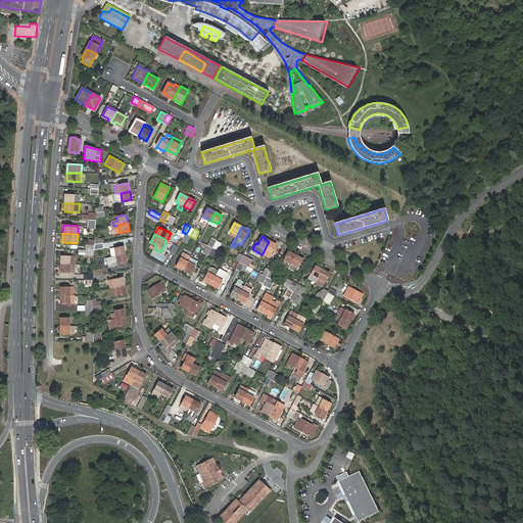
[(211,238),(207,246),(212,248),(217,241),(211,238)]
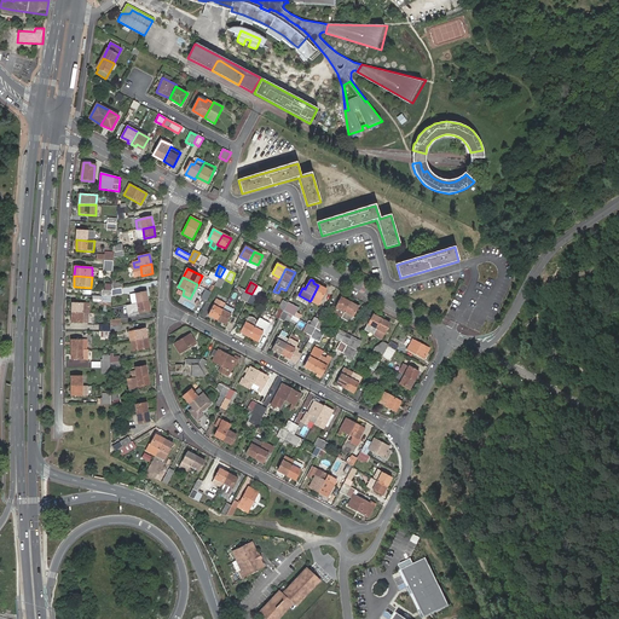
[(261,288),(256,285),(252,294),(258,296),(261,288)]
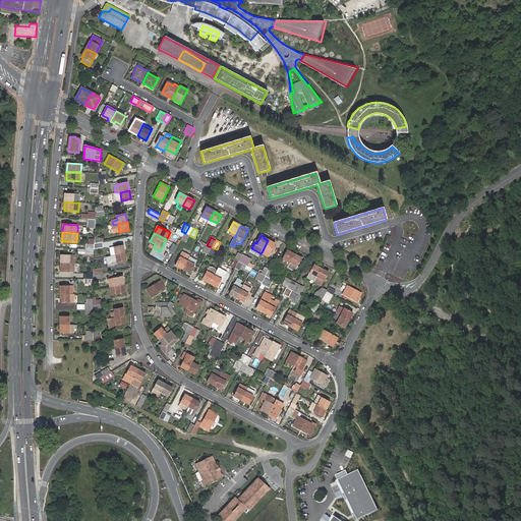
[(275,244),(268,240),(262,252),(269,256),(271,252),(275,244)]
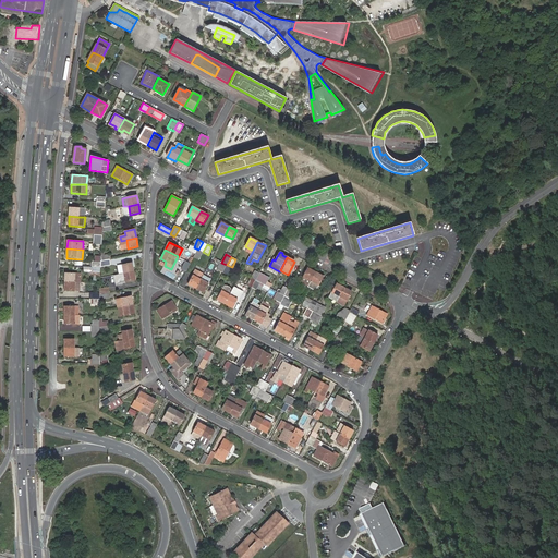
[(221,263),(217,261),(216,263),(219,265),(217,270),(222,273),(227,265),(221,263)]
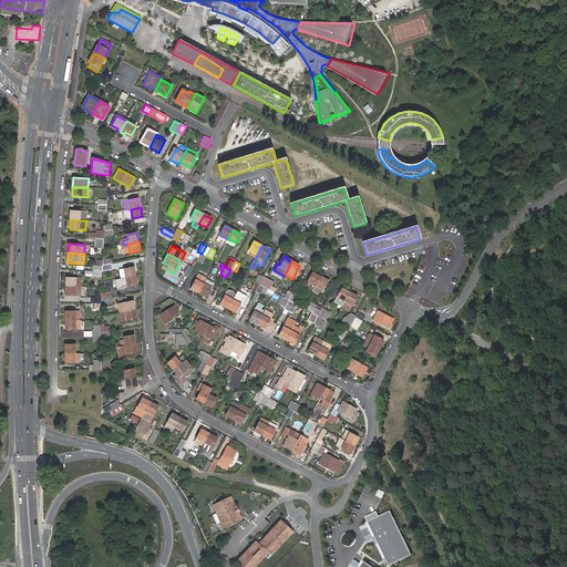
[(189,276),(194,268),(188,266),(184,274),(189,276)]
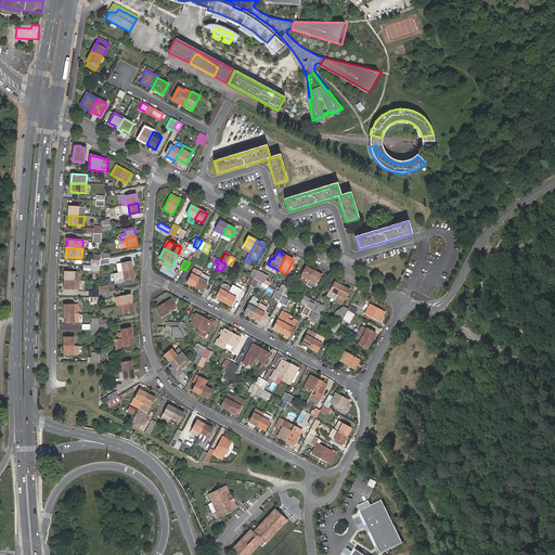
[(121,263),(123,272),(133,270),(131,261),(121,263)]
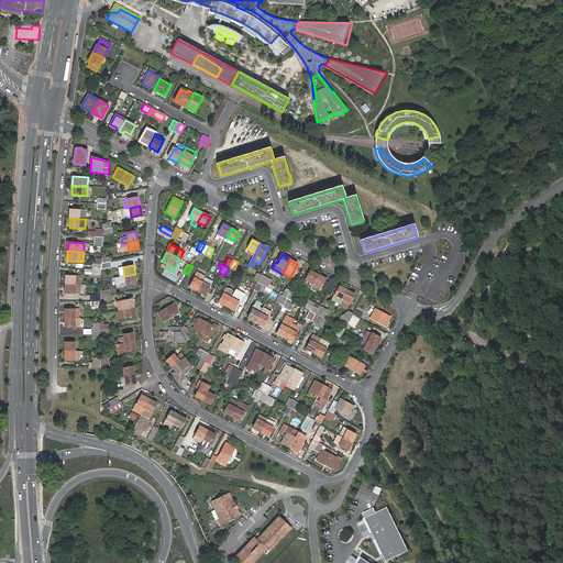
[(229,267),(224,275),(230,278),(234,269),(229,267)]
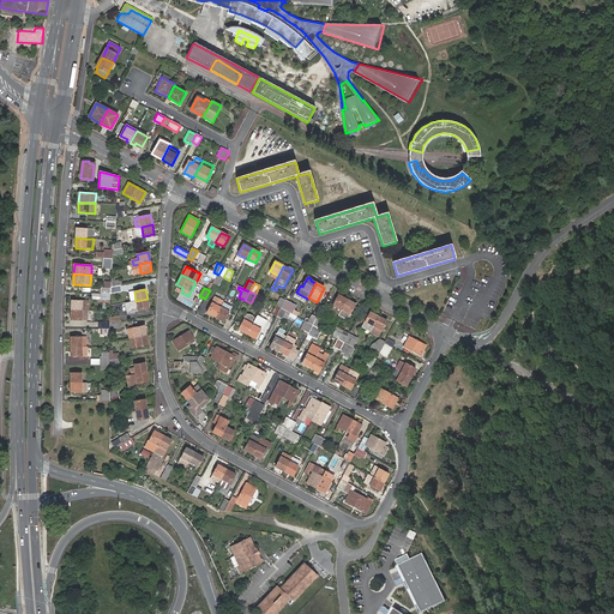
[(342,309),(347,300),(338,295),(332,306),(342,309)]
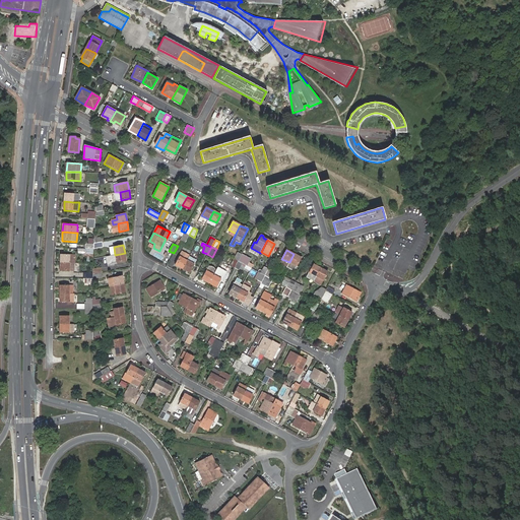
[(187,260),(190,255),(182,252),(175,265),(183,269),(187,260)]
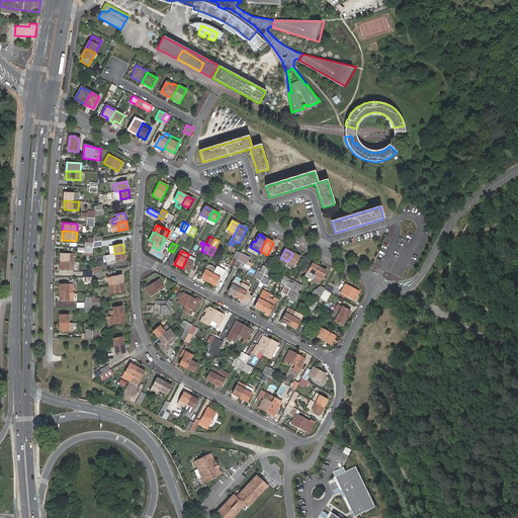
[(124,252),(114,254),(115,259),(116,262),(125,260),(124,252)]
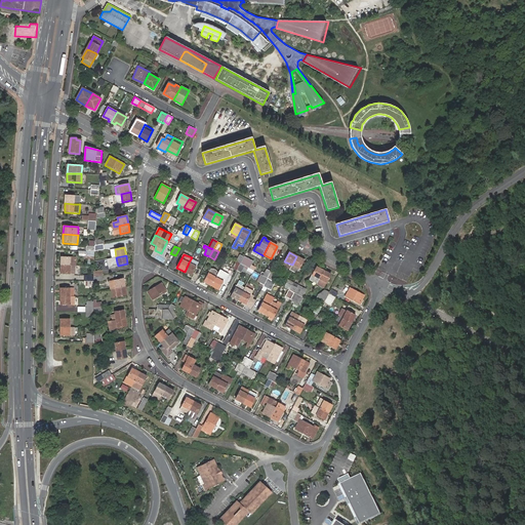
[(292,265),(289,270),(294,273),(297,272),(304,260),(296,256),(292,265)]
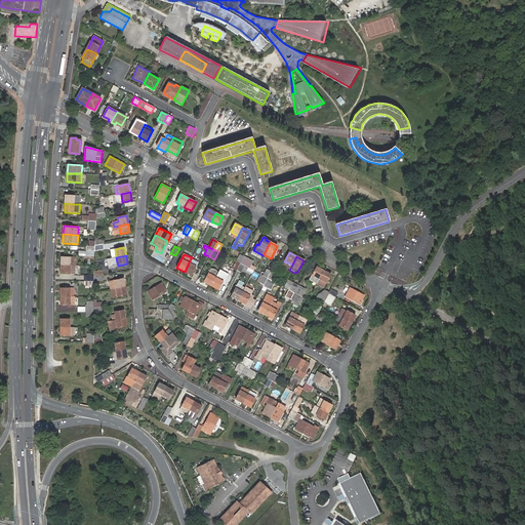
[(62,257),(62,266),(71,266),(71,257),(62,257)]
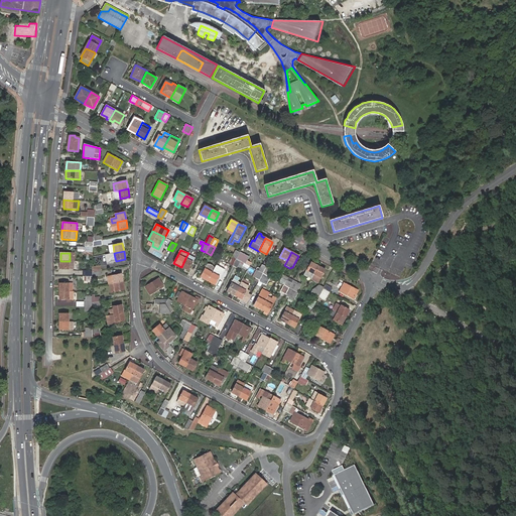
[(192,262),(185,258),(181,267),(188,271),(192,262)]
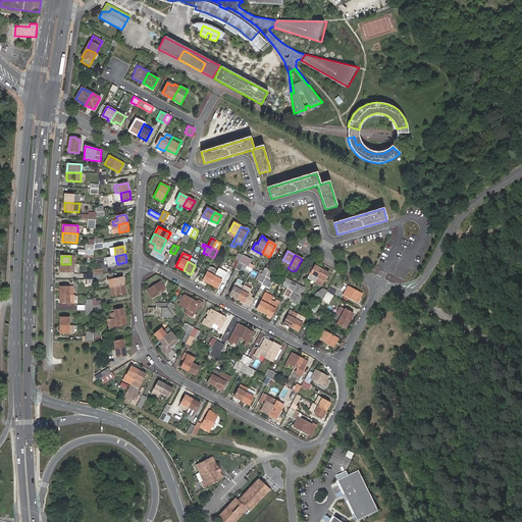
[(70,264),(61,264),(60,273),(69,273),(70,264)]
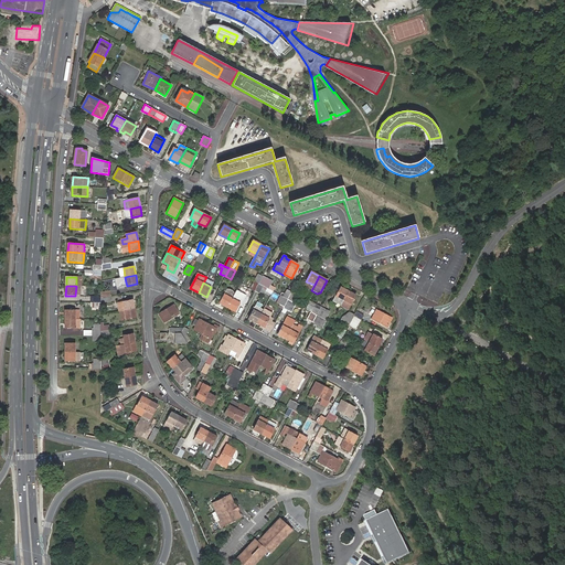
[(341,306),(349,291),(340,287),(332,301),(341,306)]
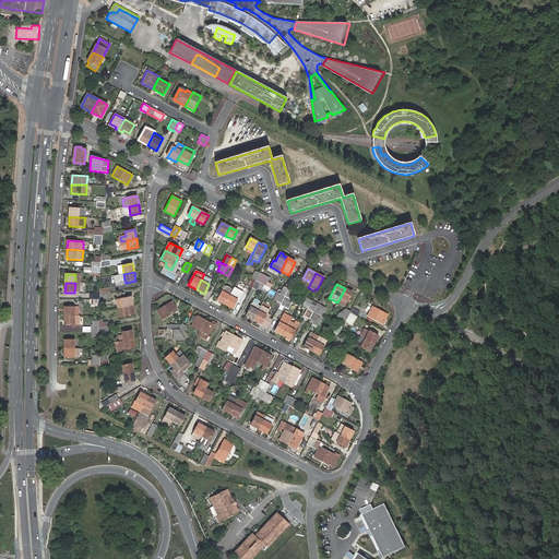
[(225,305),(232,290),(230,287),(227,286),(224,286),(217,300),(225,305)]
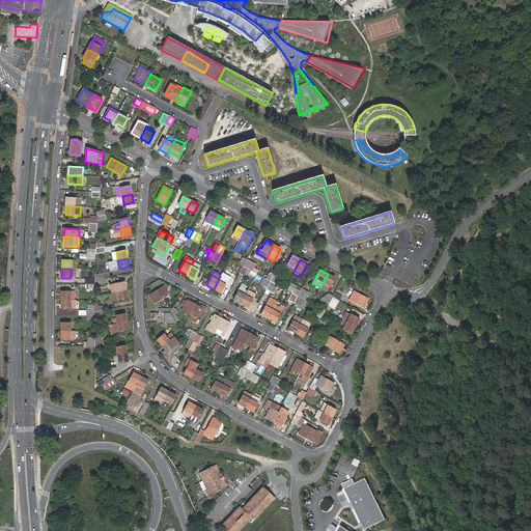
[(271,281),(274,275),(270,273),(268,277),(264,276),(263,278),(264,278),(271,281)]
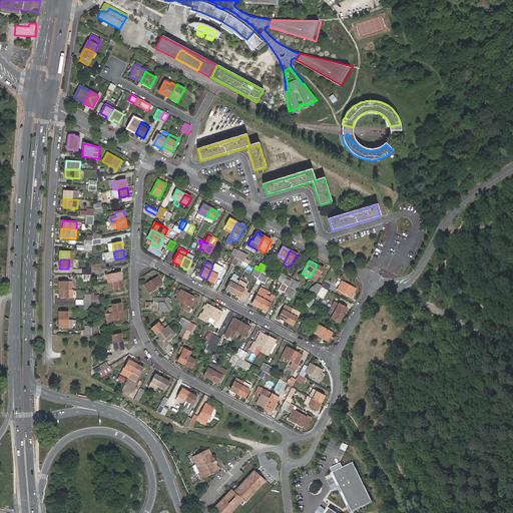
[(324,269),(317,265),(310,278),(317,282),(324,269)]
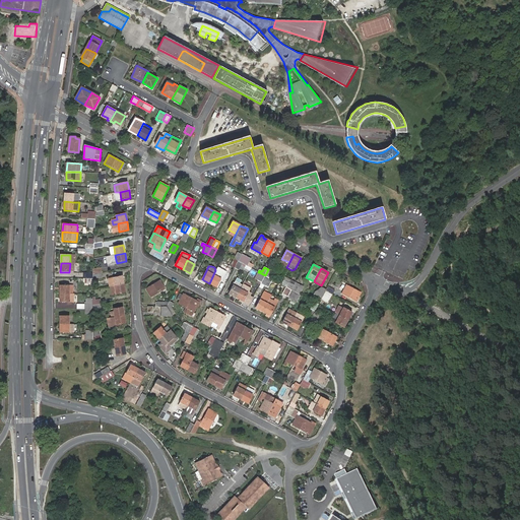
[(220,272),(216,270),(215,270),(209,283),(216,286),(221,278),(218,277),(220,272)]
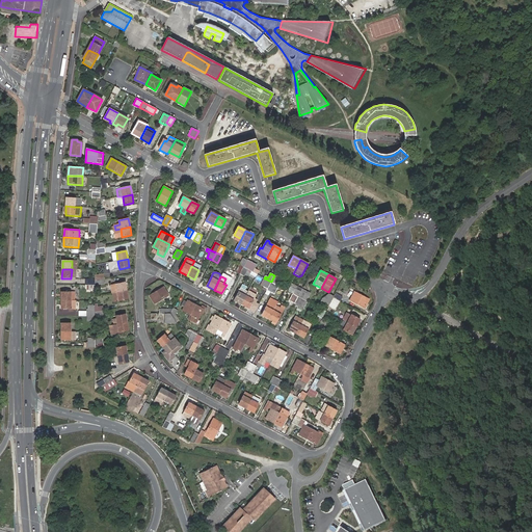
[(267,289),(271,282),(265,278),(263,283),(265,284),(264,287),(267,289)]
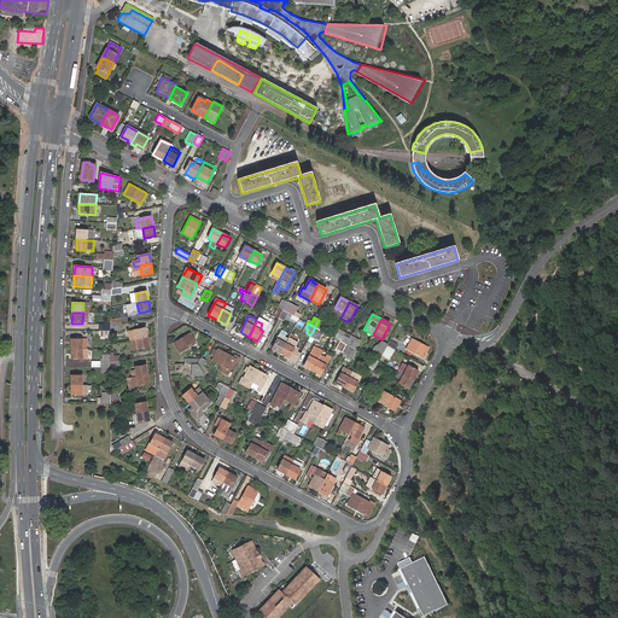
[(132,340),(147,338),(146,327),(130,331),(127,331),(129,342),(132,340)]
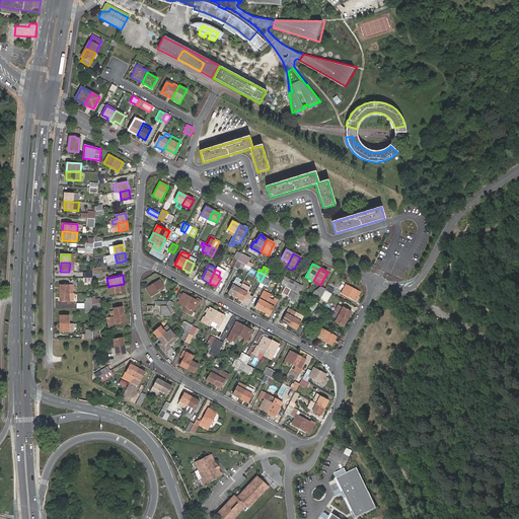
[(265,275),(261,282),(261,283),(264,285),(267,281),(270,283),(272,279),(269,277),(265,275)]
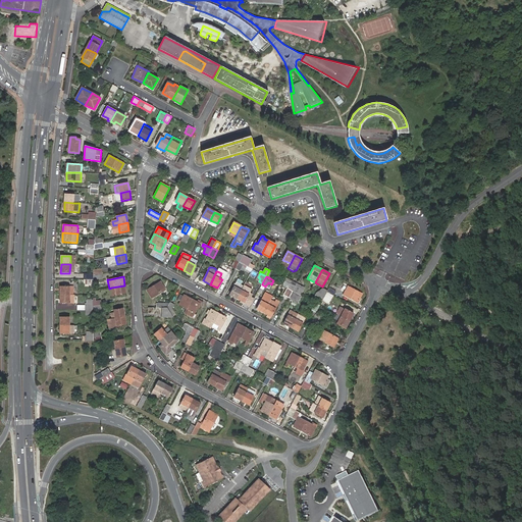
[(289,289),(292,282),(286,279),(283,285),(285,286),(289,289)]
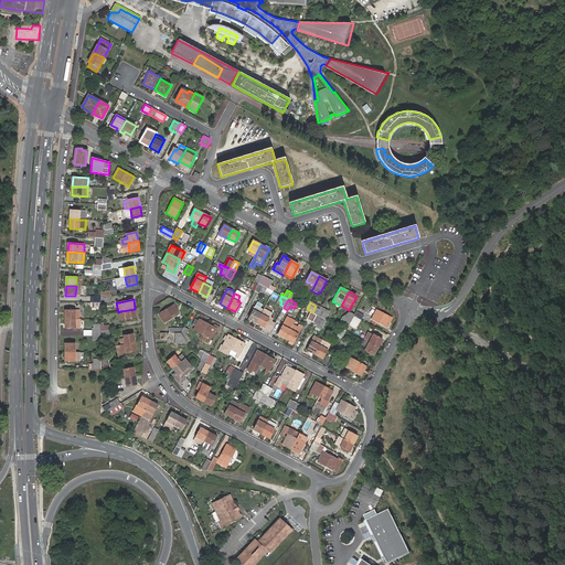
[(164,323),(180,315),(173,305),(159,313),(164,323)]
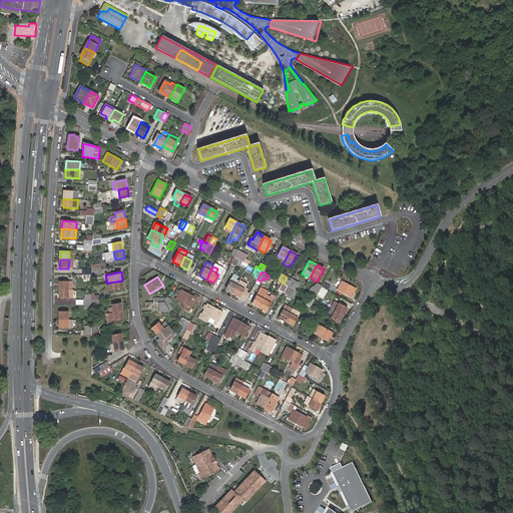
[(287,278),(284,284),(289,287),(292,279),(288,277),(287,278)]
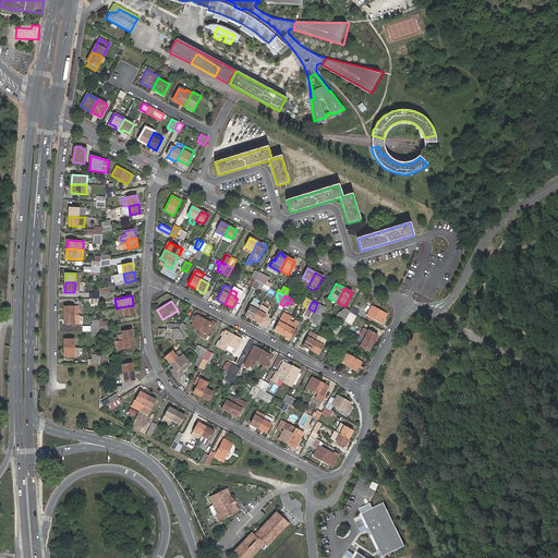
[(254,319),(261,306),(252,302),(245,315),(254,319)]
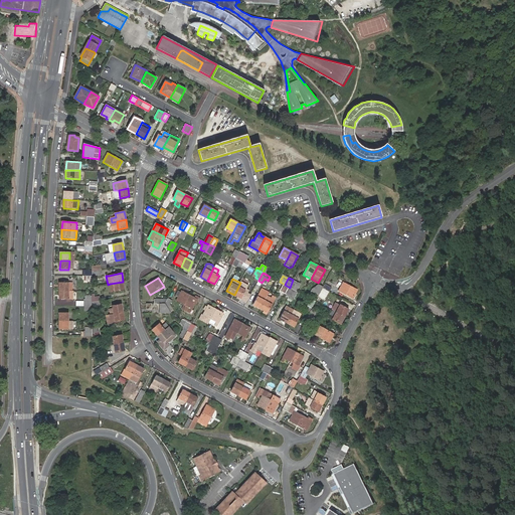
[(125,290),(123,282),(110,284),(111,292),(125,290)]
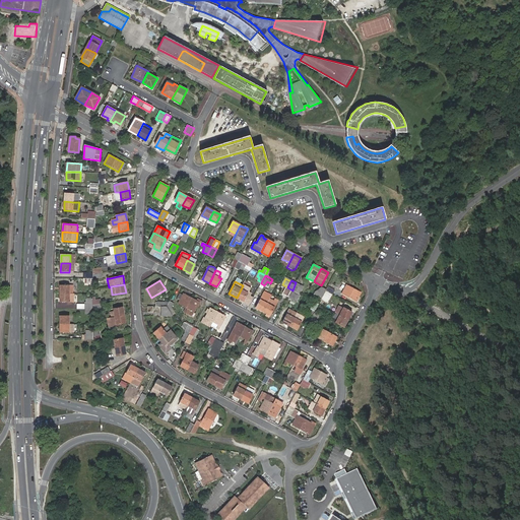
[(250,297),(252,294),(249,293),(250,288),(243,284),(243,285),(237,298),(236,299),(239,301),(240,300),(241,299),(244,300),(243,303),(246,305),(248,303),(250,304),(253,299),(250,297)]
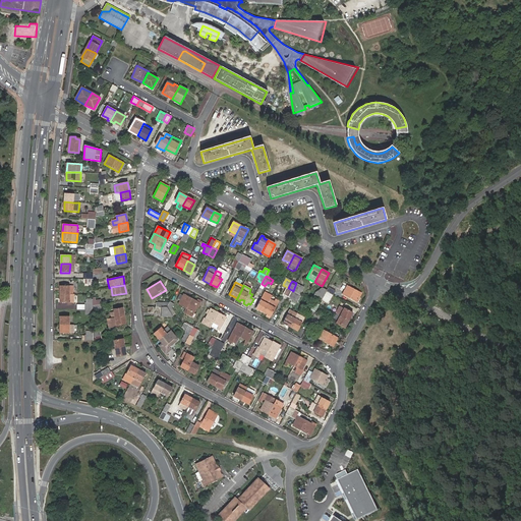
[(60,286),(60,294),(73,295),(73,286),(60,286)]
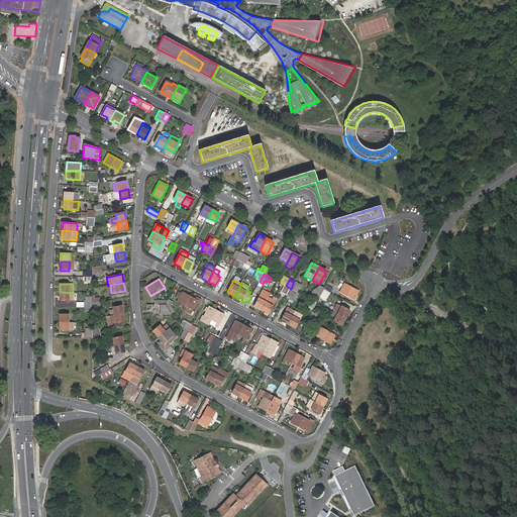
[(340,292),(354,300),(358,291),(345,284),(340,292)]
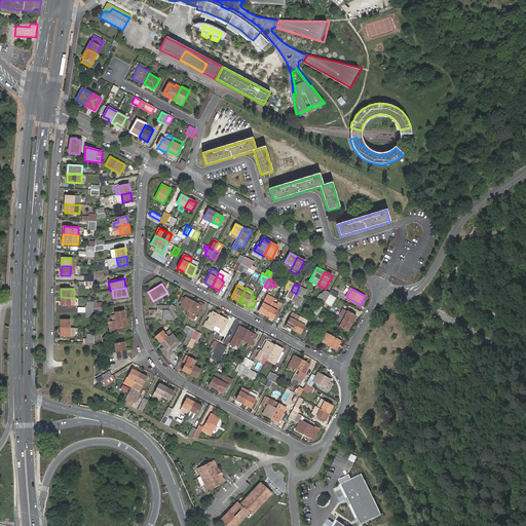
[(296,294),(291,291),(287,298),(292,300),(296,294)]
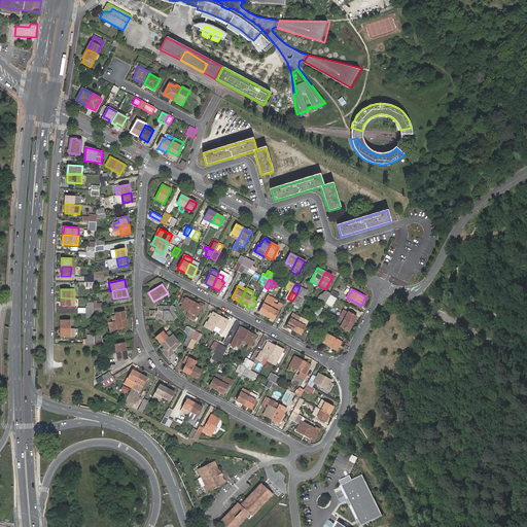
[(74,299),(61,297),(62,307),(75,307),(75,299),(74,299)]
